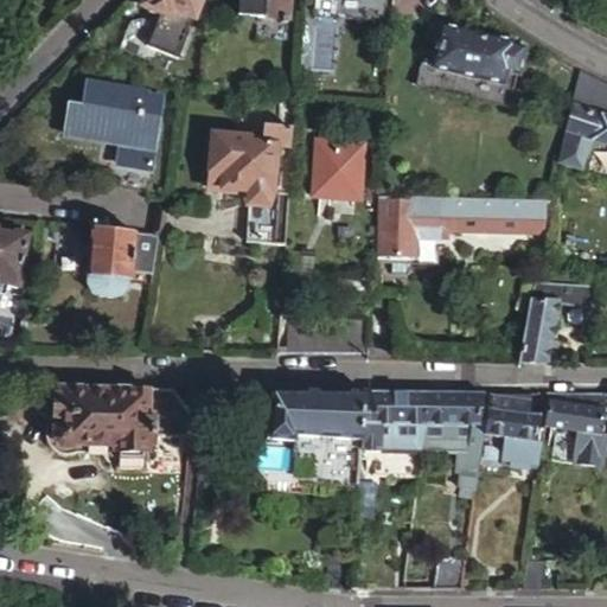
[(189,27),(198,0),(141,0),(139,8),(189,27)]
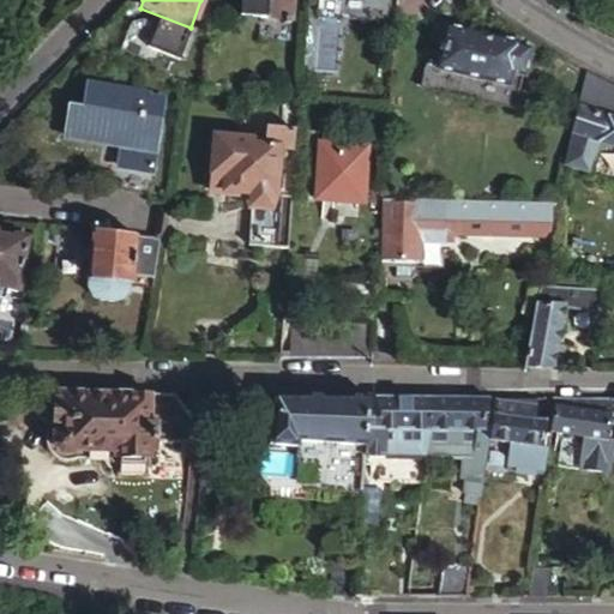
[(290,18),(292,0),(240,0),(239,12),(290,18)]
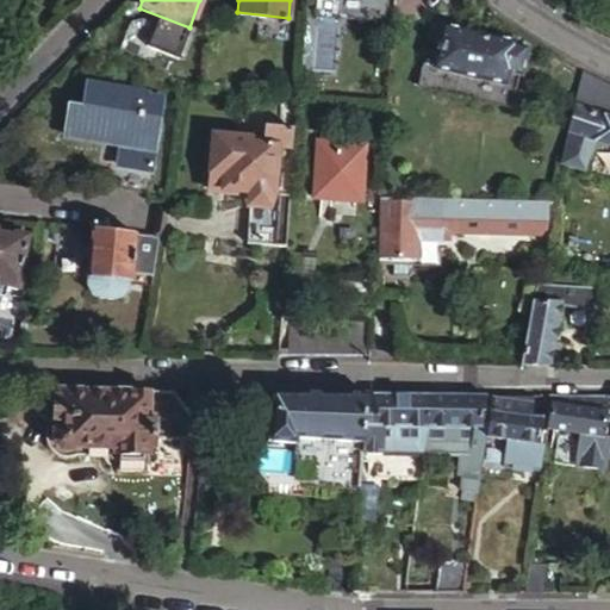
[(490,42),(486,41),(443,30),(435,62),(429,61),(423,92),(474,105),(479,87),(490,42)]
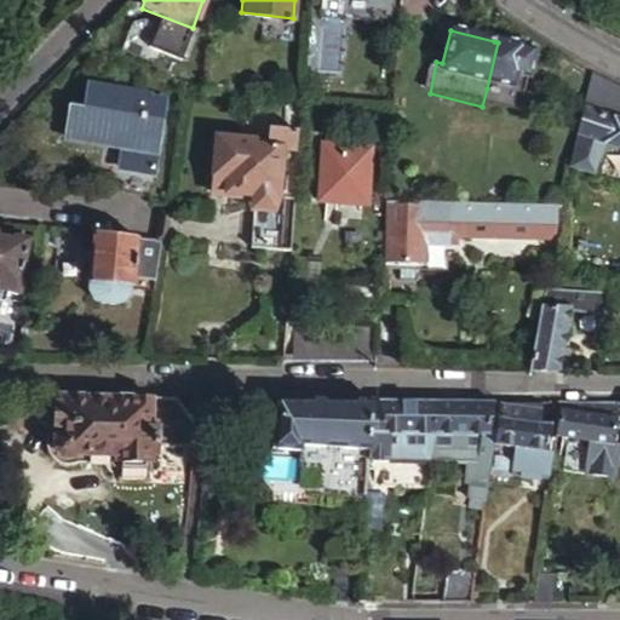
[(498,42),(487,89),(532,99),(541,57),(529,55),(529,51),(498,42)]
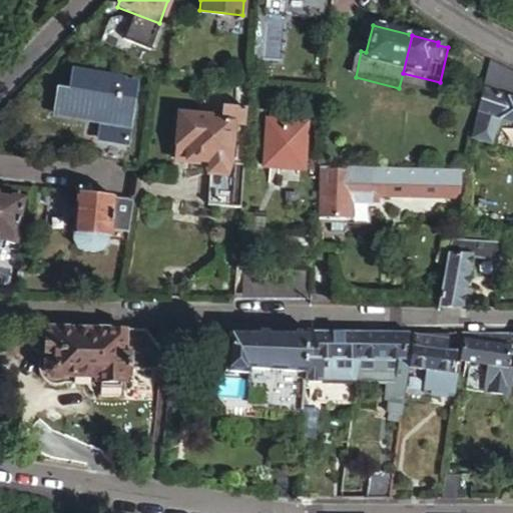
[(512,71),(491,60),(479,114),(512,124),(512,71)]
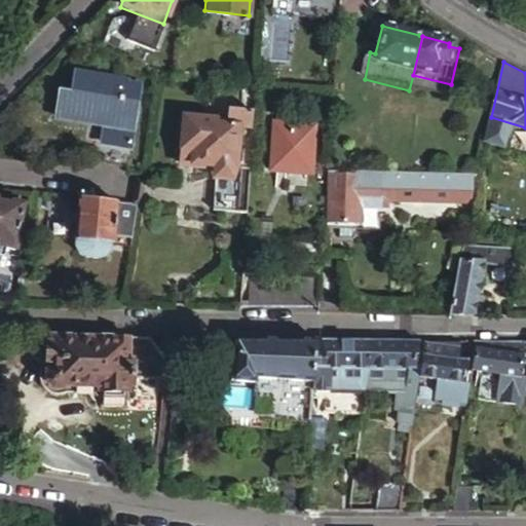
[(127,168),(139,86),(126,84),(127,81),(76,74),(73,94),(63,92),(59,116),(92,120),(94,114),(104,116),(98,164),(127,168)]
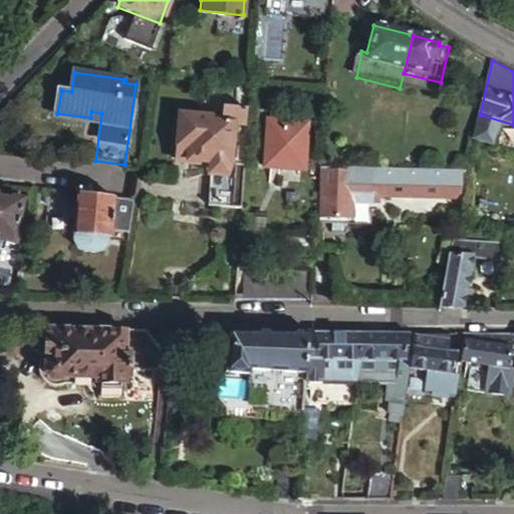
[(239,132),(241,113),(221,111),(220,125),(212,124),(212,121),(179,117),(175,163),(208,166),(208,175),(224,178),(226,168),(229,168),(232,132),(239,132)]
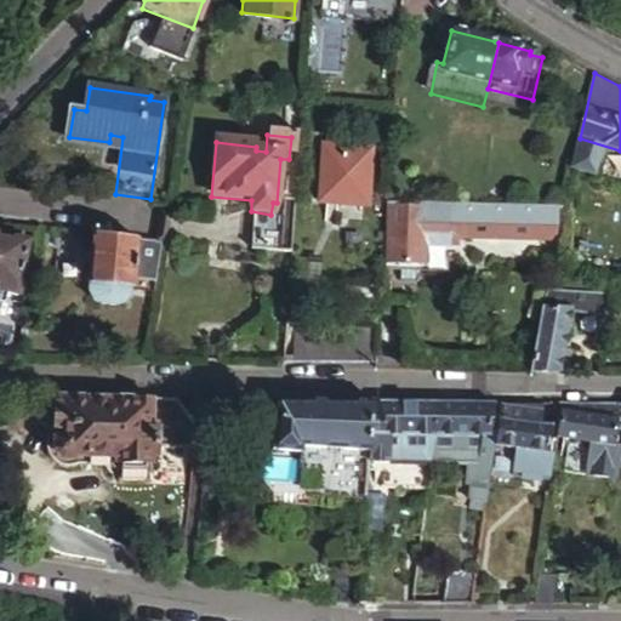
[(362,217),(366,161),(322,158),(317,212),(362,217)]
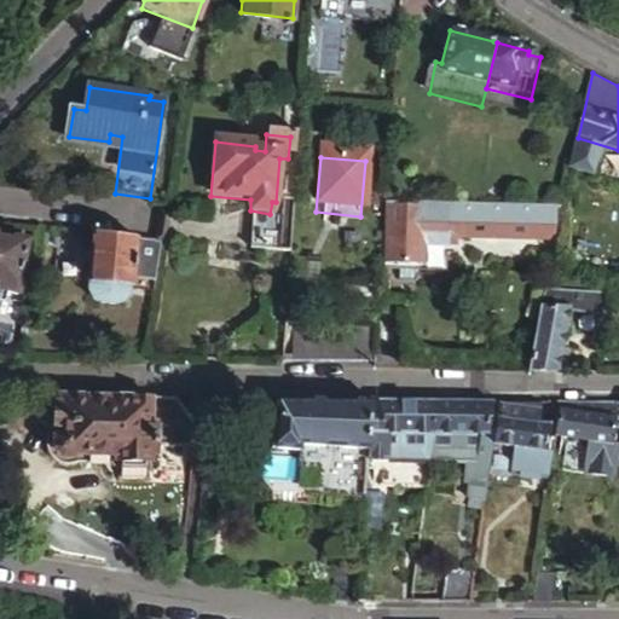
[(554,212),(383,206),(382,221),(420,224),(421,235),(446,236),(553,241),(554,212)]
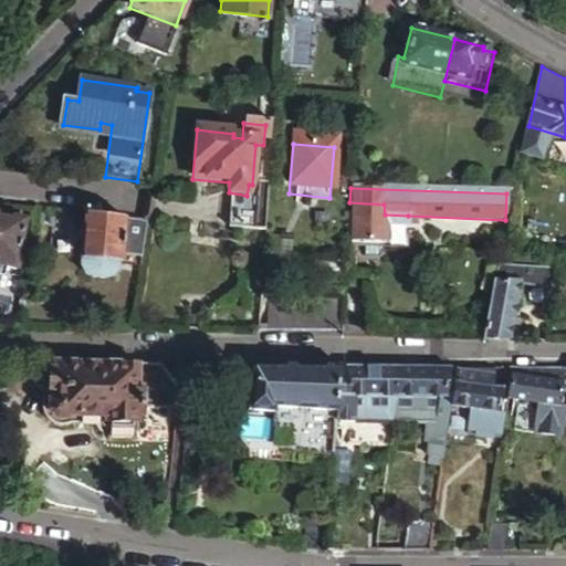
[(384,205),(349,202),(346,243),(364,244),(380,244),(388,245),(388,228),(407,228),(408,216),(385,215),(384,205)]
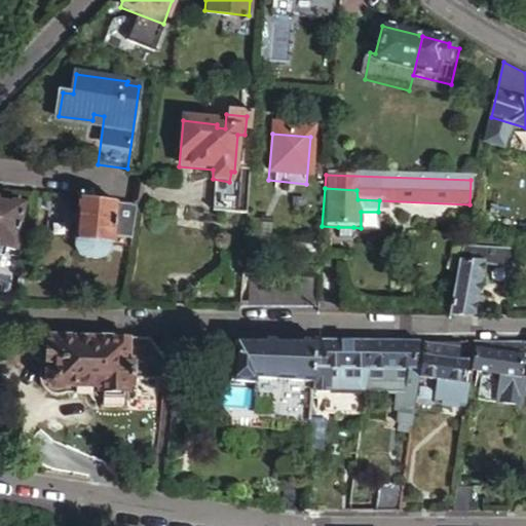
[(110,243),(114,201),(76,197),(71,238),(73,239),(72,247),(76,254),(82,257),(99,259),(105,257),(109,251),(109,242),(110,243)]
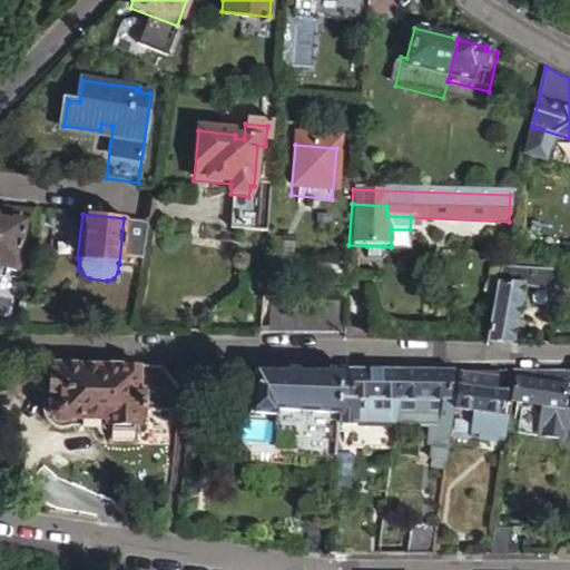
[(0,265),(9,267),(20,222),(0,216),(0,265)]
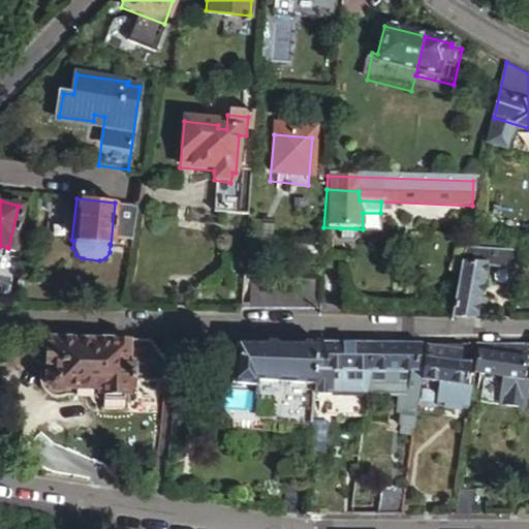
[(355,228),(340,228),(340,241),(355,242),(355,228)]
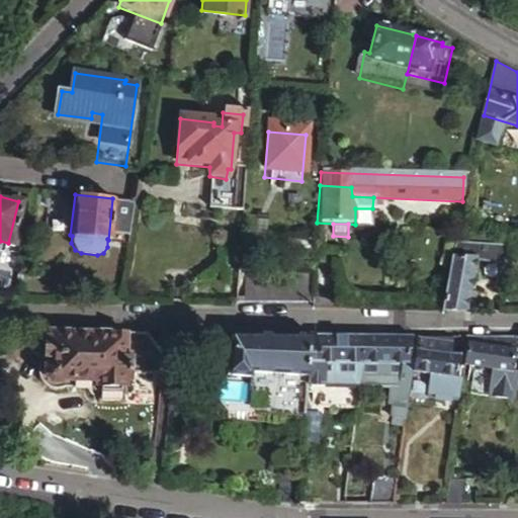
[(449,258),(441,309),(466,310),(476,259),(449,258)]
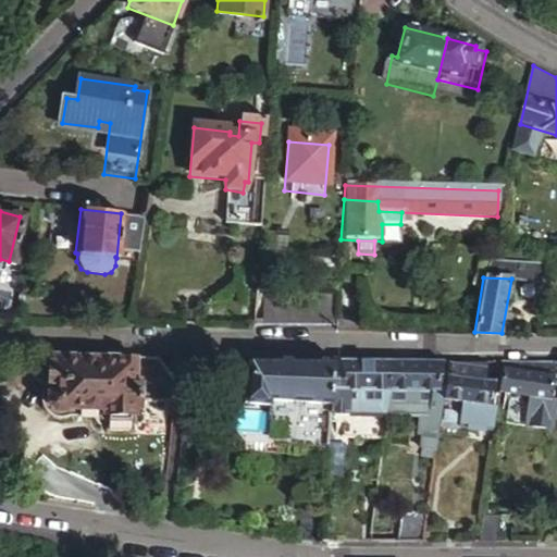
[(261,325),(334,324),(337,294),(261,291),(261,325)]
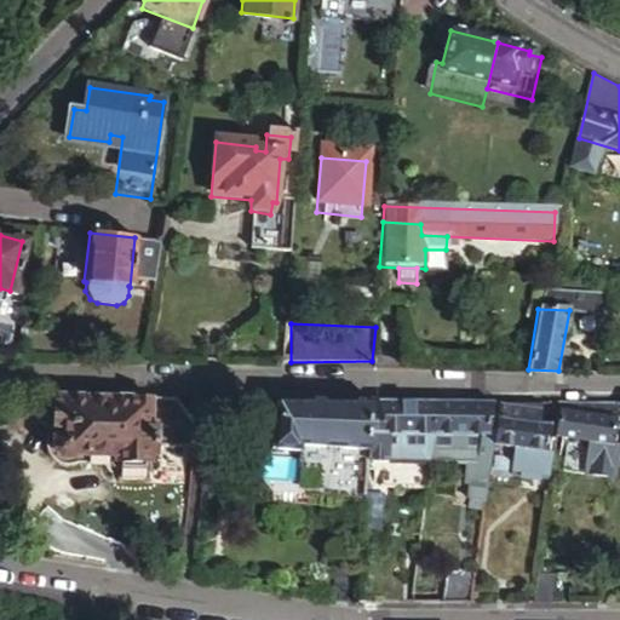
[(178,442),(188,443),(189,420),(174,399),(173,397),(171,396),(56,396),(53,429),(50,429),(42,430),(39,434),(34,442),(33,449),(33,457),(36,461),(41,466),(49,468),(55,468),(58,468),(63,466),(65,464),(69,461),(72,455),(72,451),(114,453),(113,474),(144,475),(144,458),(148,448),(149,435),(178,435),(178,442)]
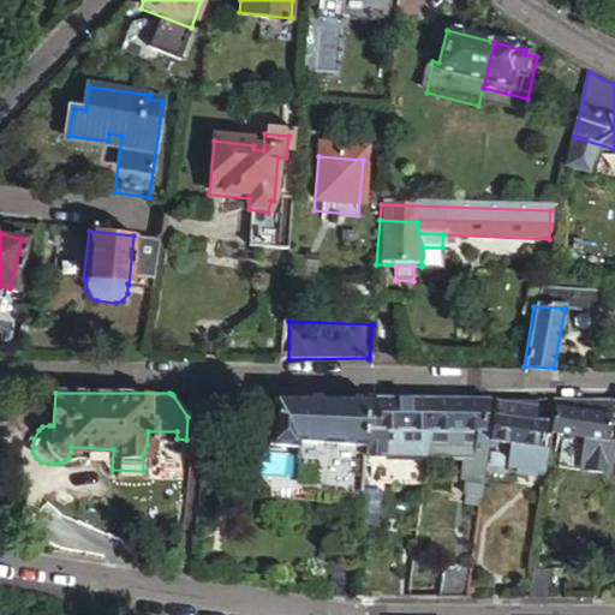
[(365,439),(370,396),(275,395),(274,443),(300,445),(300,437),(365,439)]
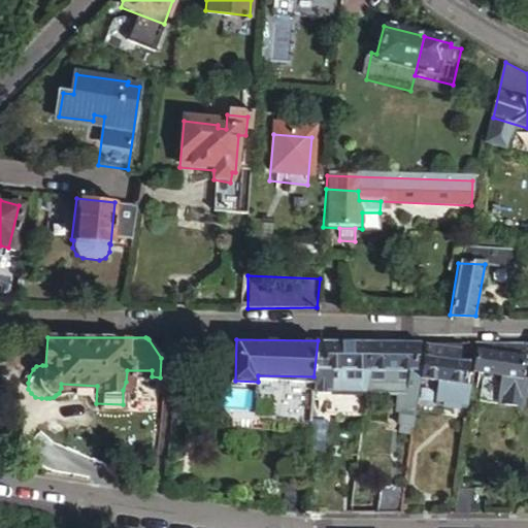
[(369,340),(318,340),(314,376),(312,390),(364,393),(365,382),(369,340)]
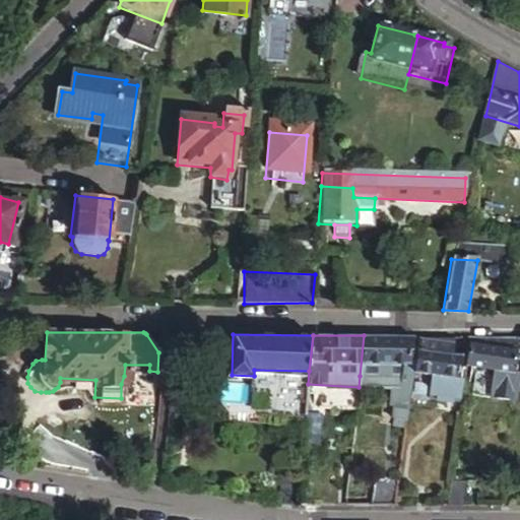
[(419,335),(364,335),(360,376),(400,376),(398,399),(396,399),(395,403),(393,421),(407,424),(414,371),(419,335)]
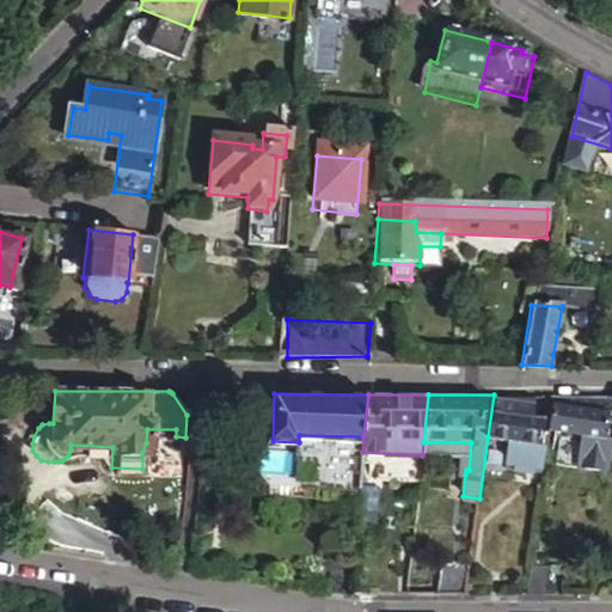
[(532,402),(494,395),(488,436),(537,445),(543,420),(531,417),(532,402)]
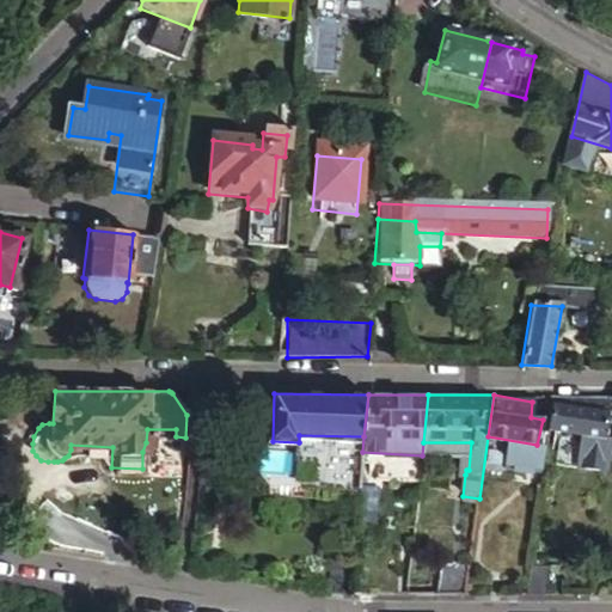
[(610,396),(552,396),(548,439),(556,439),(552,466),(609,473),(610,459),(611,447),(601,446),(603,439),(610,396)]
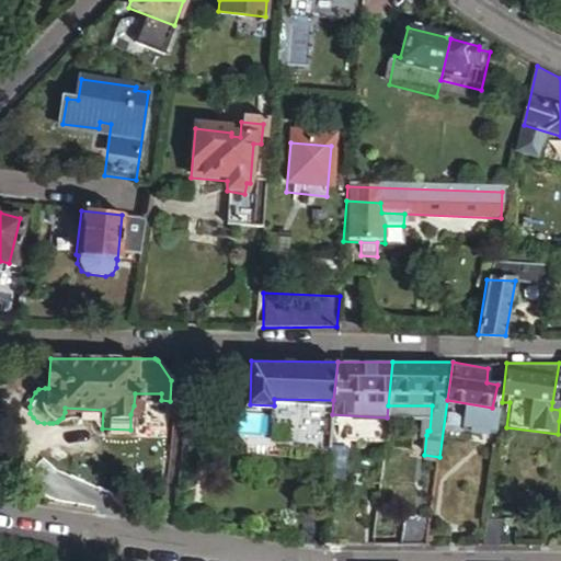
[(432,405),(388,405),(387,418),(387,419),(416,419),(416,434),(426,435),(427,431),(430,431),(432,405)]
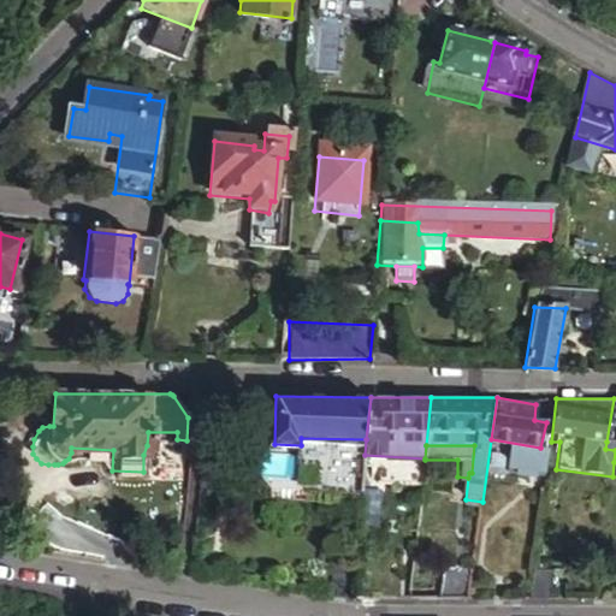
[(379,489),(361,487),(359,513),(377,514),(379,489)]
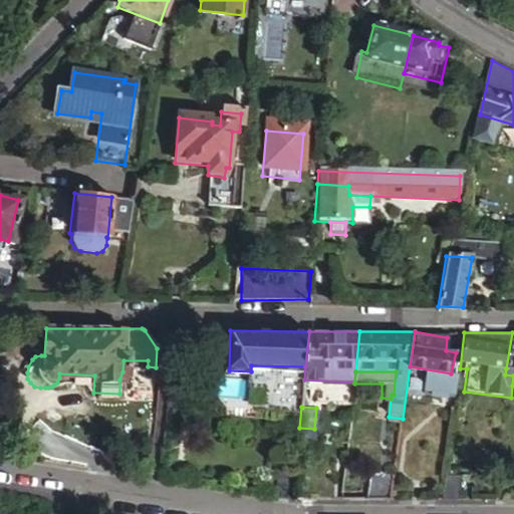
[(275,496),(292,499),(296,466),(278,465),(275,496)]
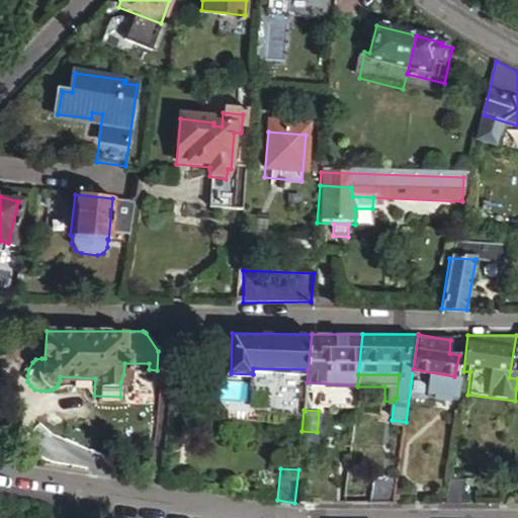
[(371,503),(394,503),(398,472),(376,468),(371,503)]
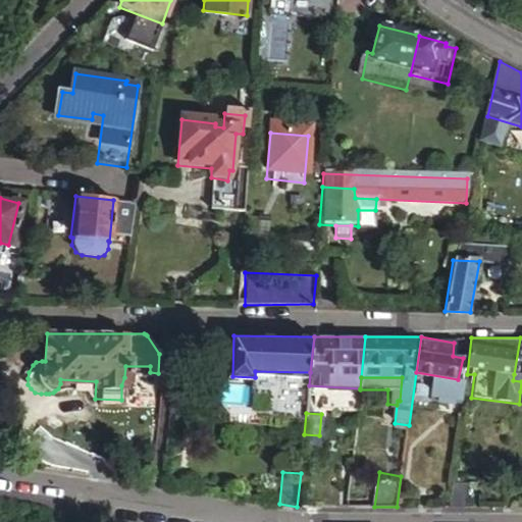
[(453,473),(448,508),(465,508),(470,476),(453,473)]
